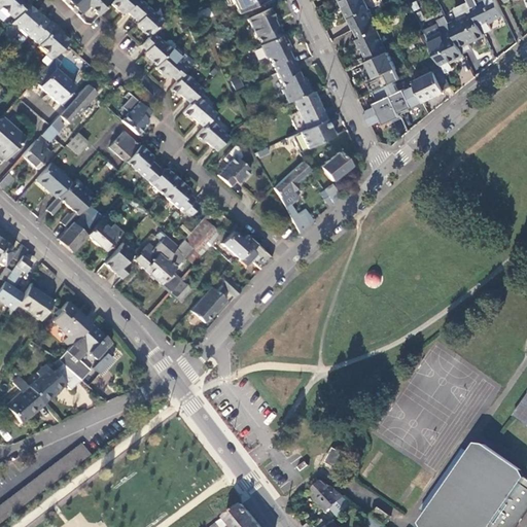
[(0,0),(0,12),(6,19),(8,16),(12,20),(24,7),(15,0),(0,0)]
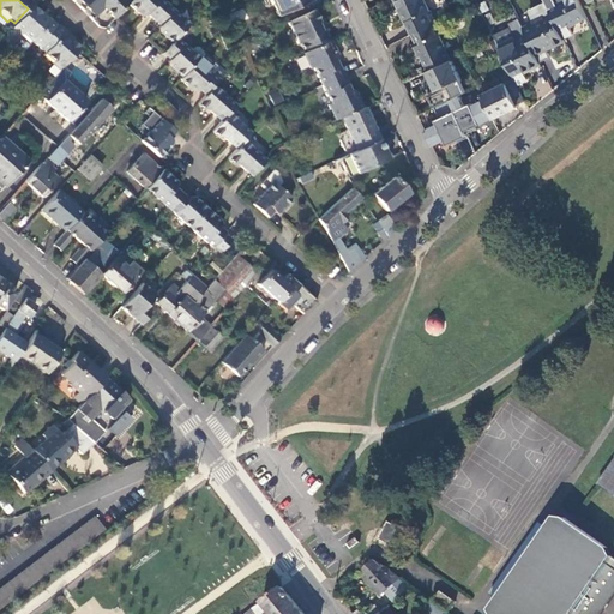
[(18,0),(28,8),(14,23),(16,25),(32,7),(36,2),(34,0),(18,0)]
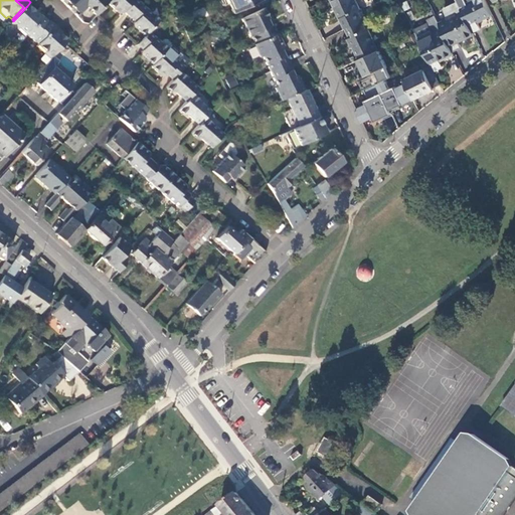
[(92,14),(104,0),(74,0),(67,8),(76,17),(86,7),(92,14)]
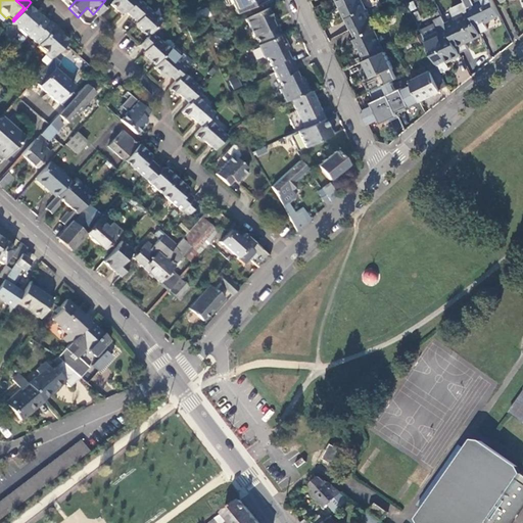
[(111,1),(110,0),(105,0),(93,14),(97,17),(107,6),(111,1)]
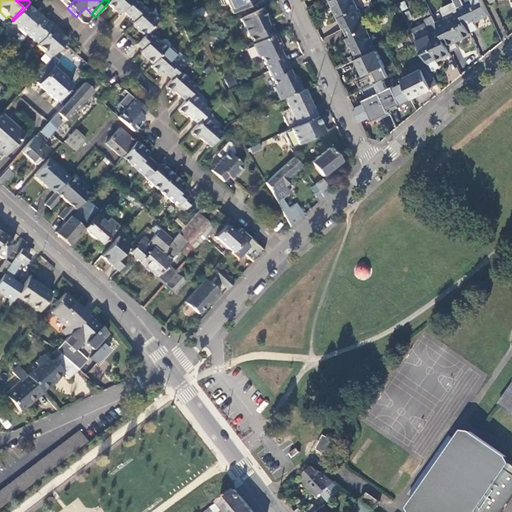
[(128,16),(138,5),(132,0),(109,0),(109,1),(105,6),(108,5),(118,13),(122,13),(123,12),(128,16)]
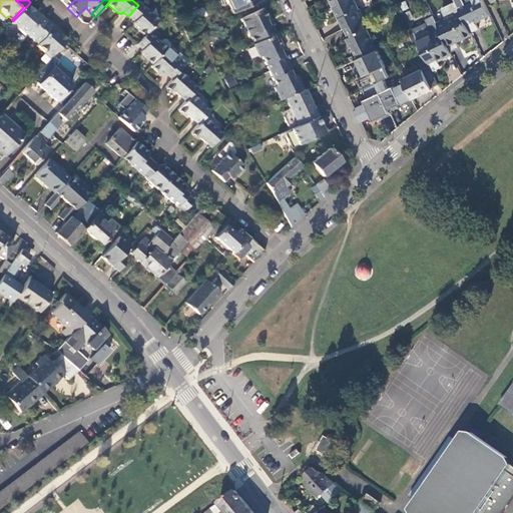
[(224,0),(231,14),(260,1),(259,0),(224,0)]
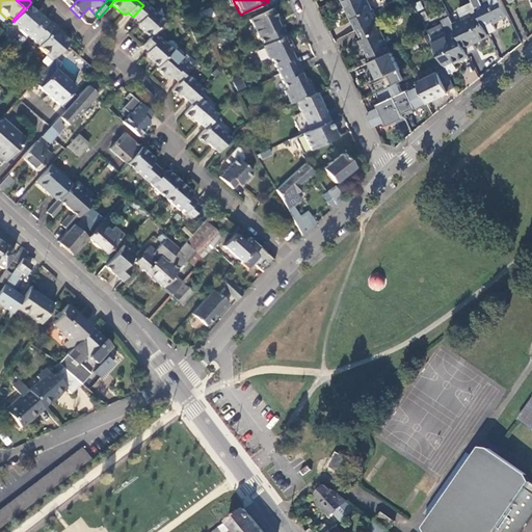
[(373,9),(368,0),(346,0),(351,9),(349,10),(358,30),(378,21),(379,20),(374,9),(373,9)]
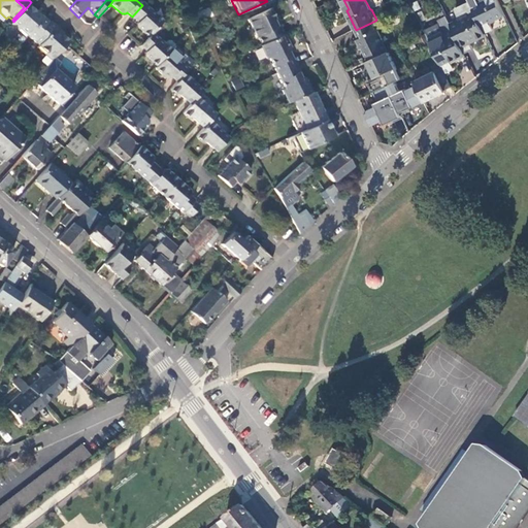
[(488,24),(504,15),(496,0),(468,0),(474,13),(484,34),(490,31),(488,24)]
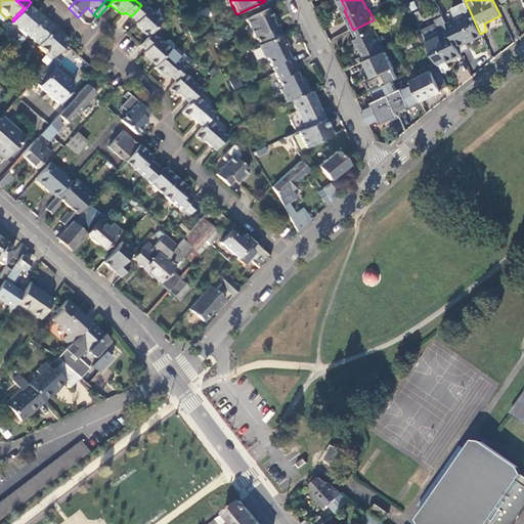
[(141,20),(149,11),(148,10),(147,11),(141,5),(131,16),(136,22),(134,24),(135,28),(141,20)]
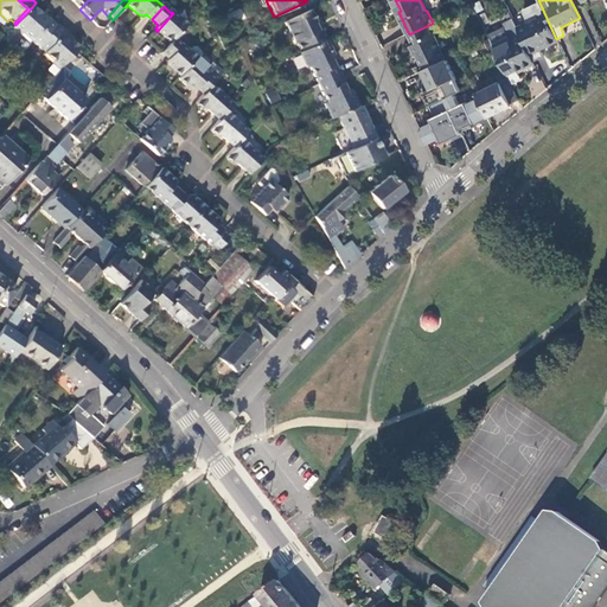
[(40,16),(32,7),(16,25),(12,29),(19,36),(29,44),(31,42),(37,48),(56,26),(48,19),(45,23),(39,17),(40,16)]
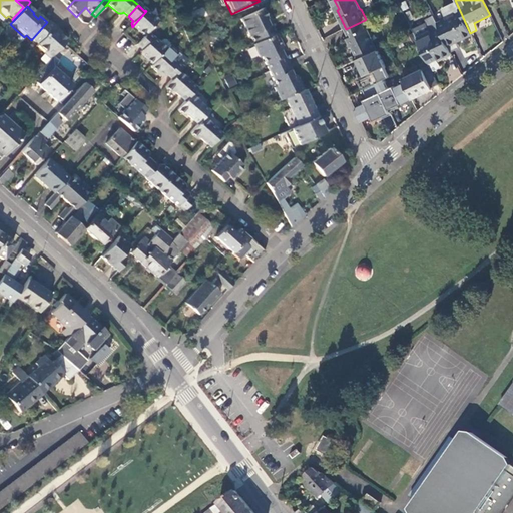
[(267,20),(261,9),(238,19),(247,38),(249,38),(253,45),(276,34),(272,26),(268,27),(265,21),(267,20)]
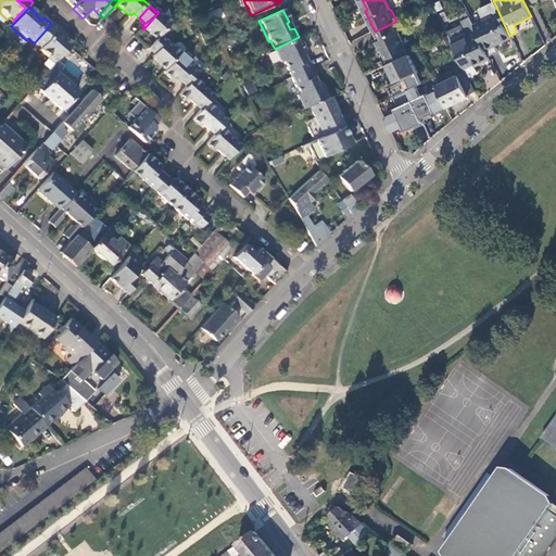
[(171,23),(159,12),(150,22),(143,29),(155,40),(159,36),(171,23)]
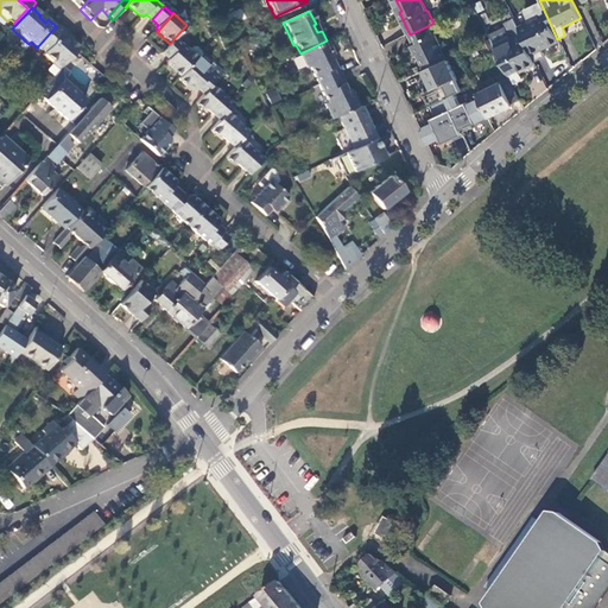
[(531,56),(558,42),(557,39),(546,16),(539,18),(538,14),(526,19),(529,23),(518,27),(520,32),(531,56)]
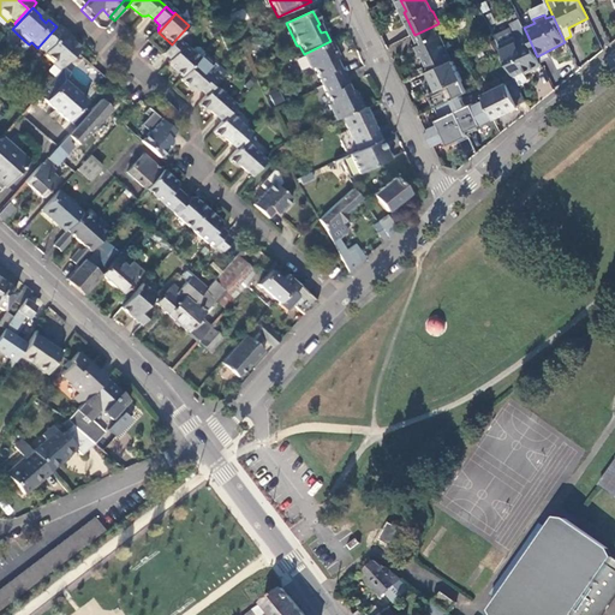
[(437,24),(415,35),(431,71),(453,61),(454,61),(441,36),(443,35),(437,24)]
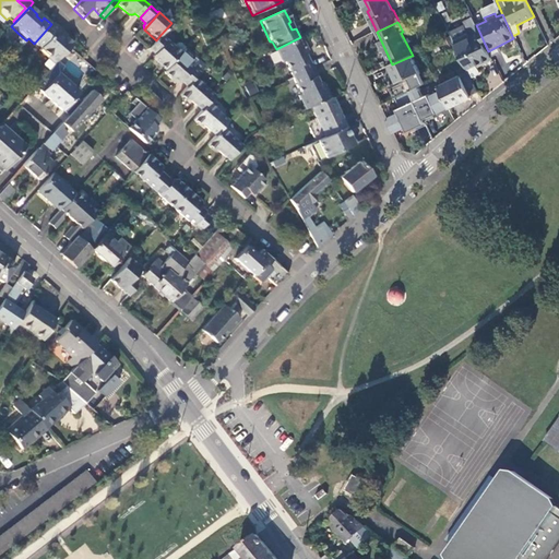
[(52,23),(51,24),(34,44),(40,49),(38,51),(54,66),(62,56),(62,57),(73,45),(63,37),(61,39),(56,34),(59,30),(52,23)]
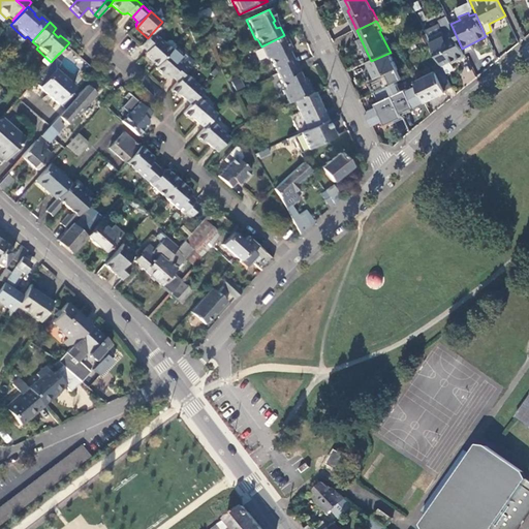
[(10,25),(2,34),(8,40),(17,31),(10,25)]
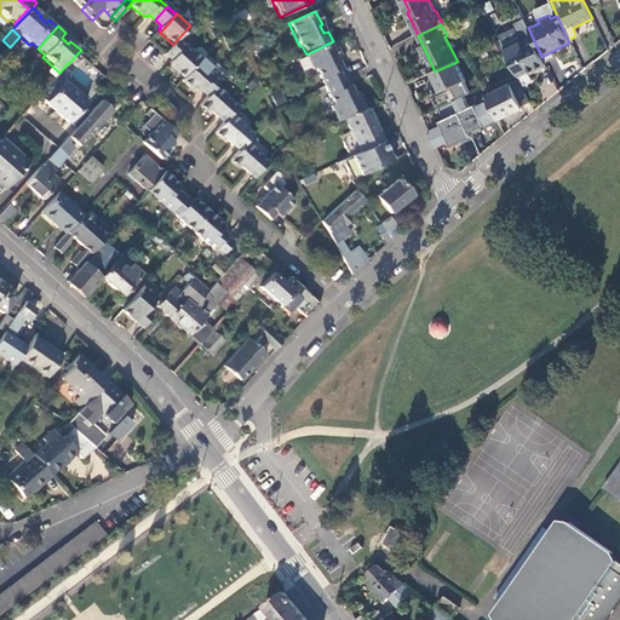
[(520,81),(521,85),(530,80),(528,74),(545,65),(541,57),(530,33),(520,38),(516,29),(498,38),(500,42),(504,51),(520,81)]
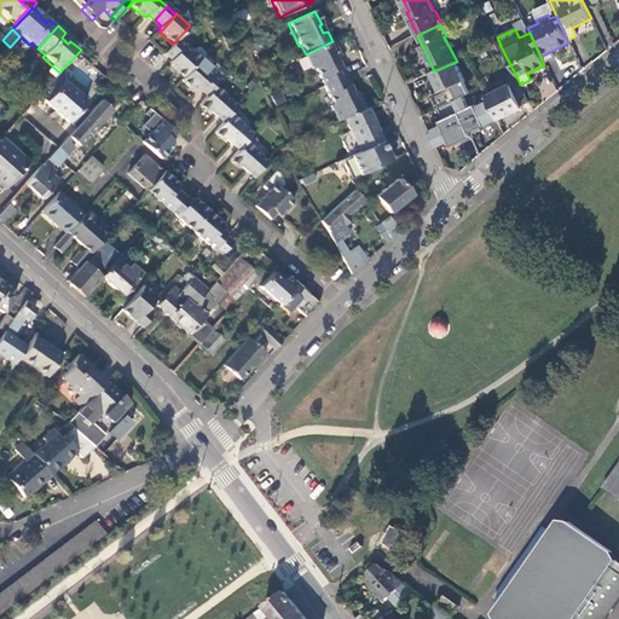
[(177,61),(186,48),(177,40),(173,45),(167,51),(177,61)]
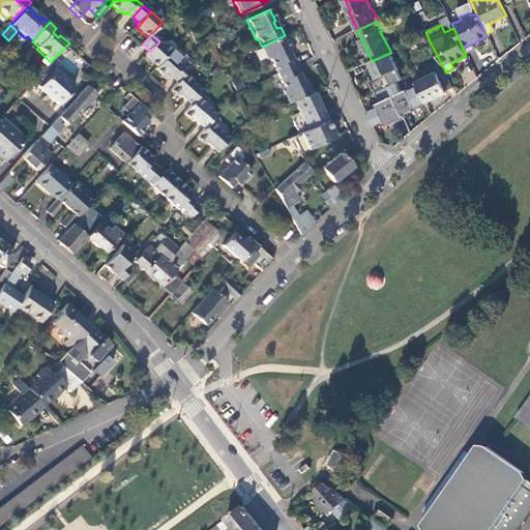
[(285,35),(262,47),(267,59),(269,58),(277,75),(296,65),(292,58),(291,58),(290,54),(291,49),(285,35)]
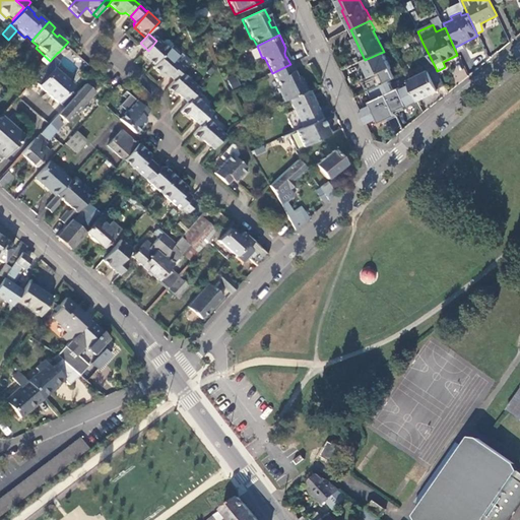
[(423,43),(419,36),(412,39),(415,44),(416,45),(423,43)]
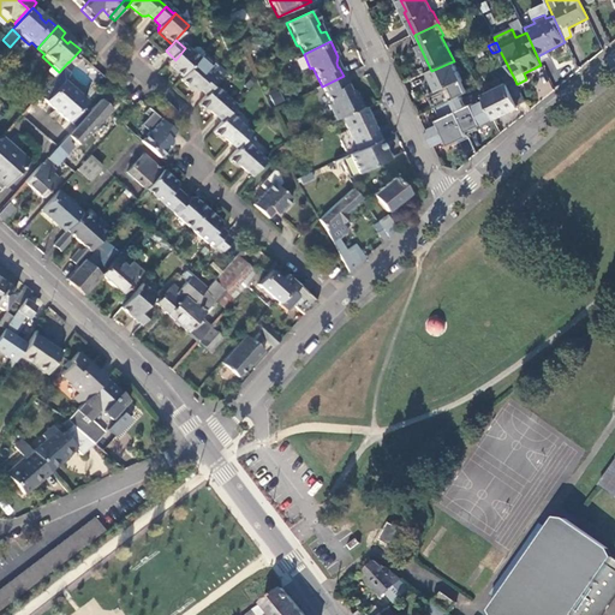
[(479,58),(491,52),(488,46),(477,51),(479,58)]
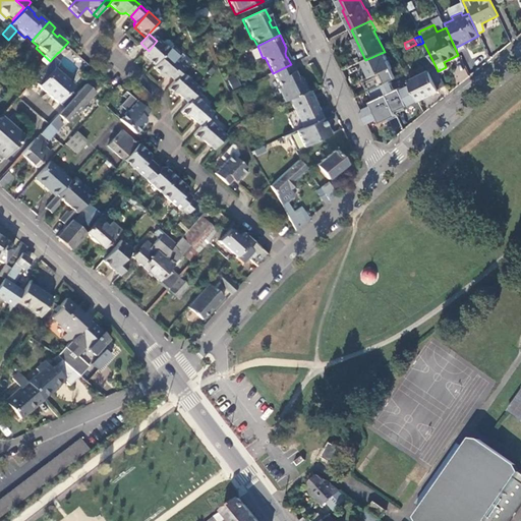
[(167,51),(157,41),(149,51),(143,56),(154,65),(166,52),(167,51)]
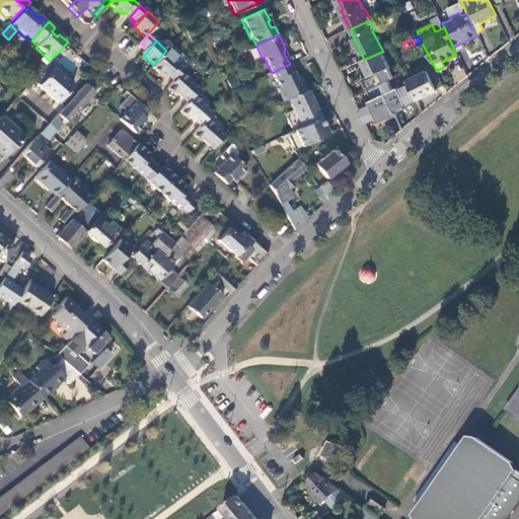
[(148,51),(140,43),(137,46),(142,50),(141,52),(141,53),(141,55),(143,56),(148,51)]
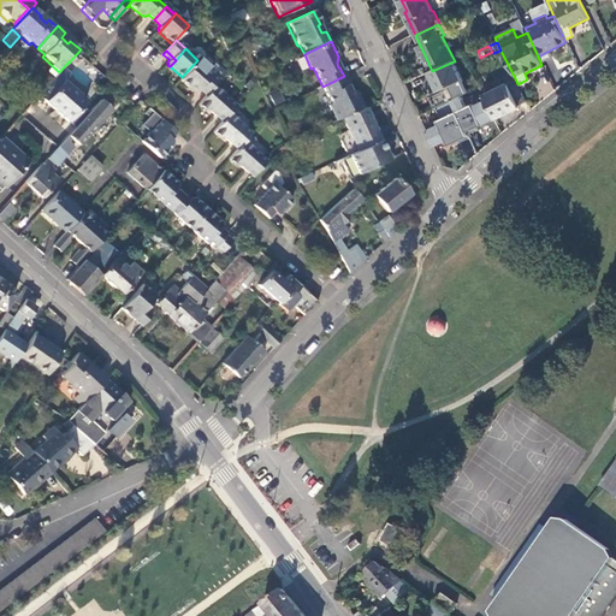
[(197,60),(196,61),(182,77),(181,80),(195,93),(199,93),(200,90),(206,95),(213,87),(218,82),(223,75),(217,69),(212,75),(206,70),(211,64),(201,55),(197,60)]
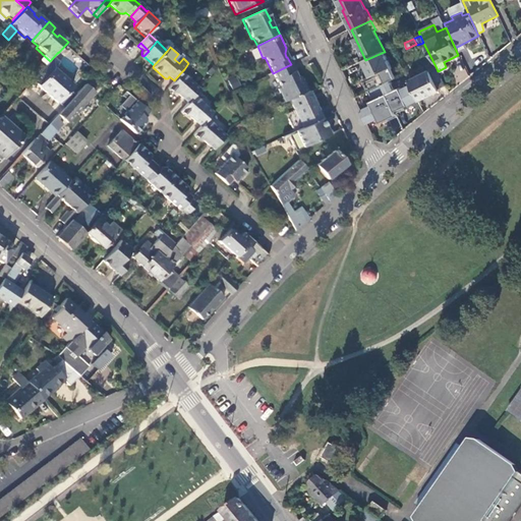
[(365,60),(361,62),(368,78),(363,80),(369,93),(397,79),(384,52),(365,60)]
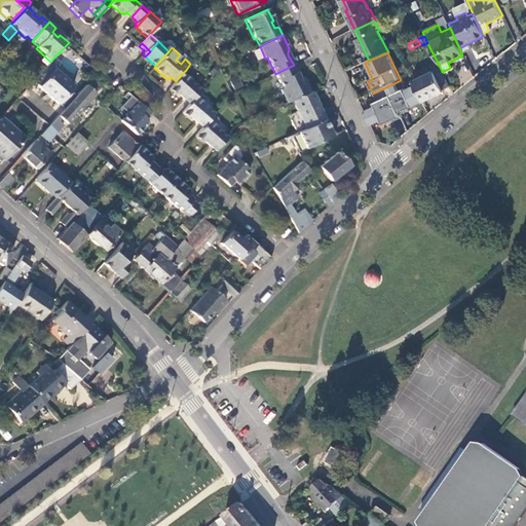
[(48,64),(33,82),(58,105),(73,87),(48,64)]
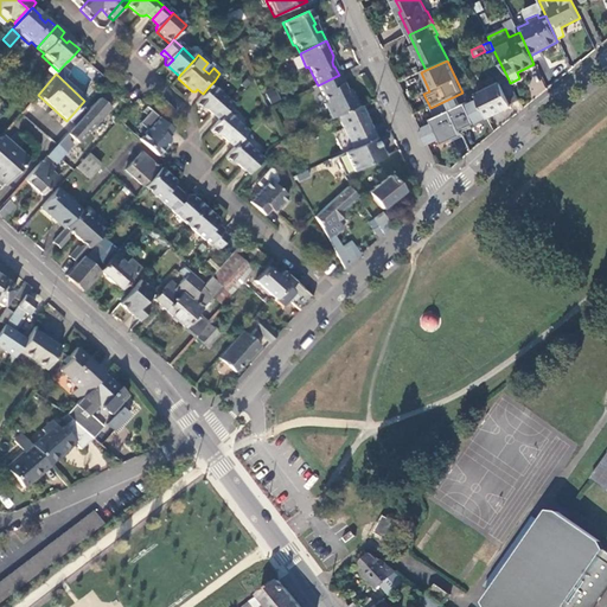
[(344,84),(339,75),(318,85),(325,101),(347,90),(345,89),(343,84),(344,84)]
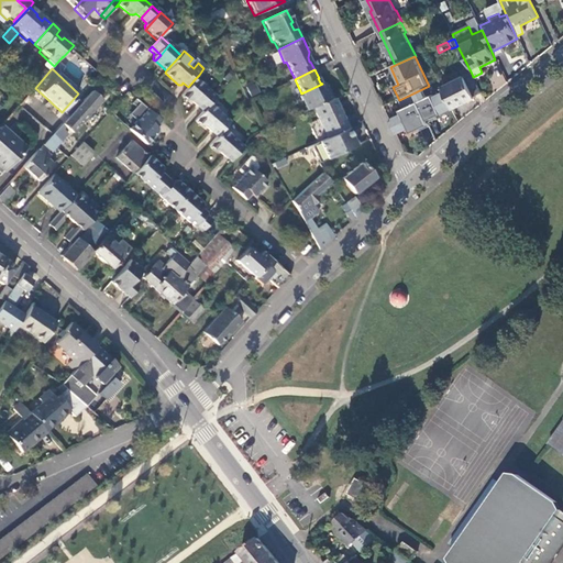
[(475,96),(481,94),(473,77),(472,74),(445,87),(442,81),(440,83),(441,86),(442,88),(445,94),(453,109),(476,98),(475,96)]
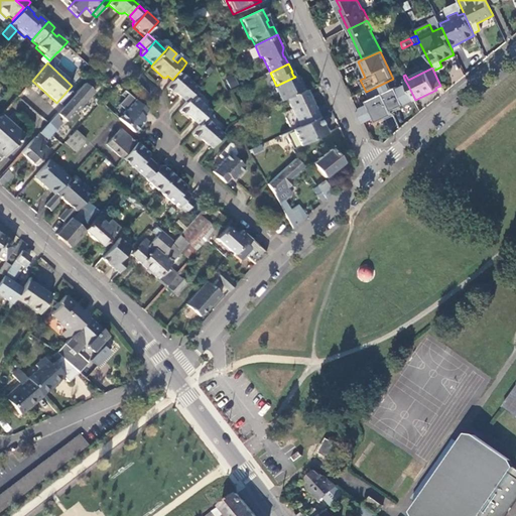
[(178,73),(172,80),(165,88),(171,93),(174,93),(178,96),(189,83),(178,73)]
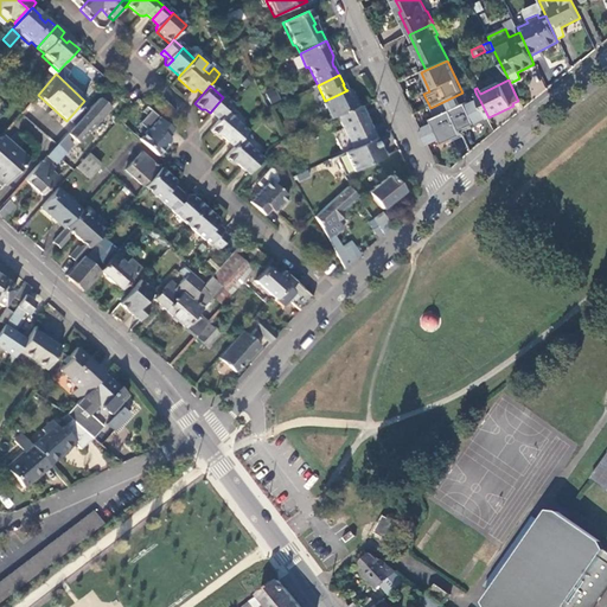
[(274,87),(264,93),(272,104),(281,98),(274,87)]
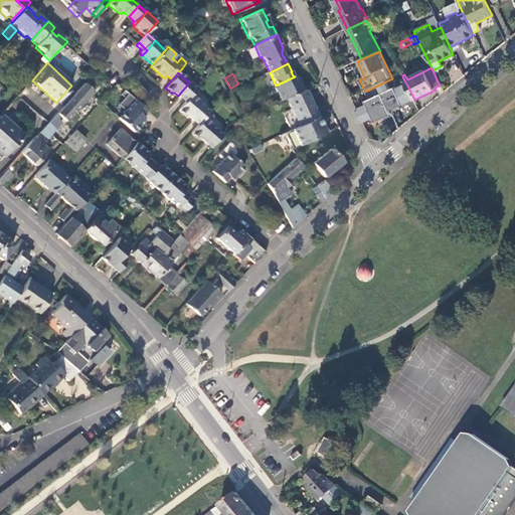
[(298,77),(295,76),(276,86),(277,88),(275,89),(281,102),(286,100),(304,91),(298,77)]
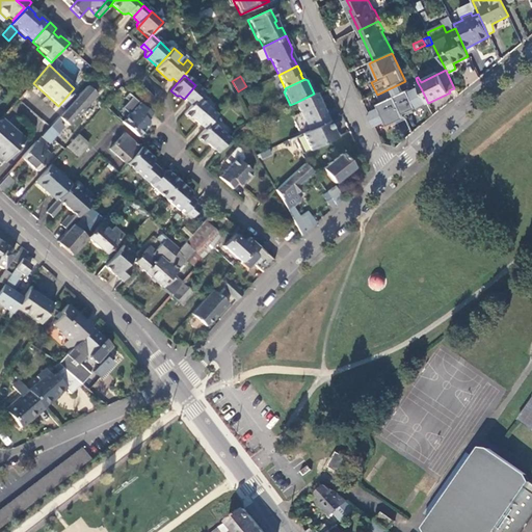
[(100,89),(90,81),(85,87),(95,95),(100,89)]
